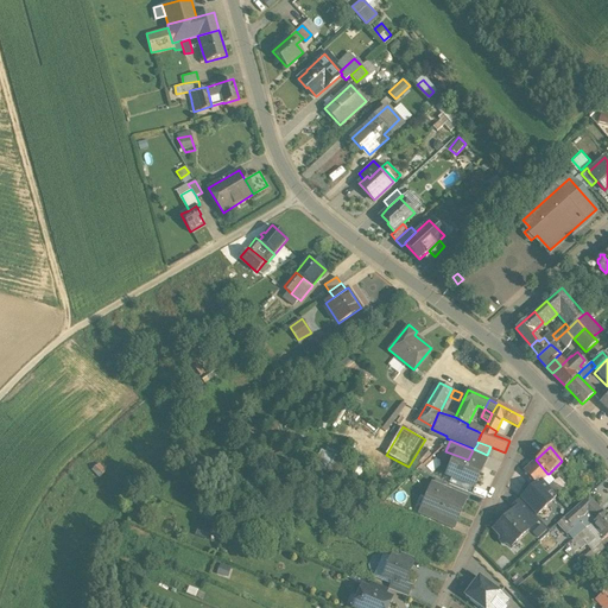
[(487,456),(473,450),(468,460),(482,466),(487,456)]
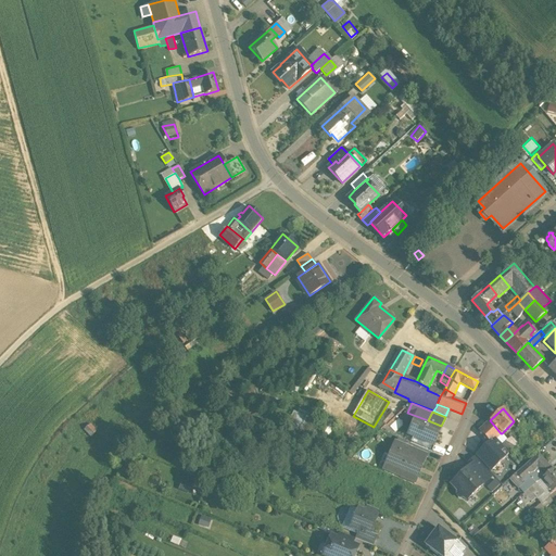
[(428,420),(419,417),(415,426),(419,428),(416,437),(433,444),(441,426),(428,420)]
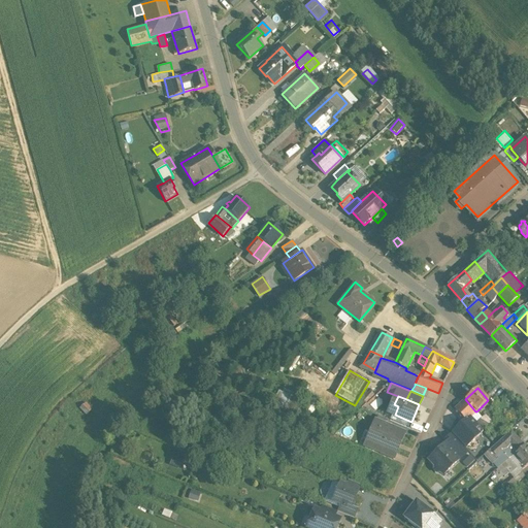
[(475,411),(465,399),(455,409),(465,421),(469,418),(475,411)]
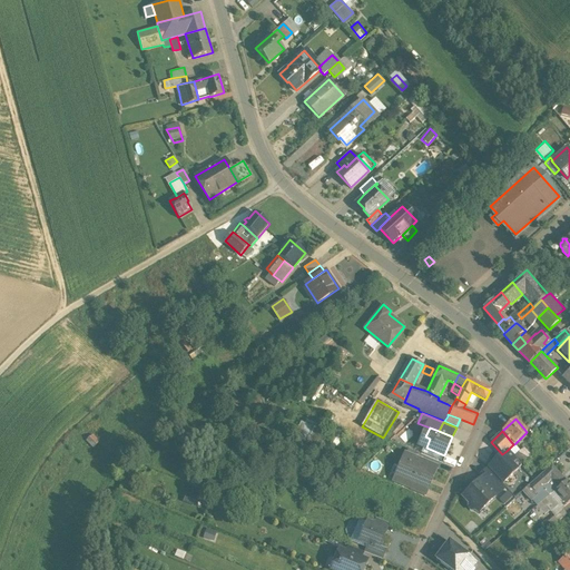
[(98,441),(91,433),(86,439),(92,446),(98,441)]
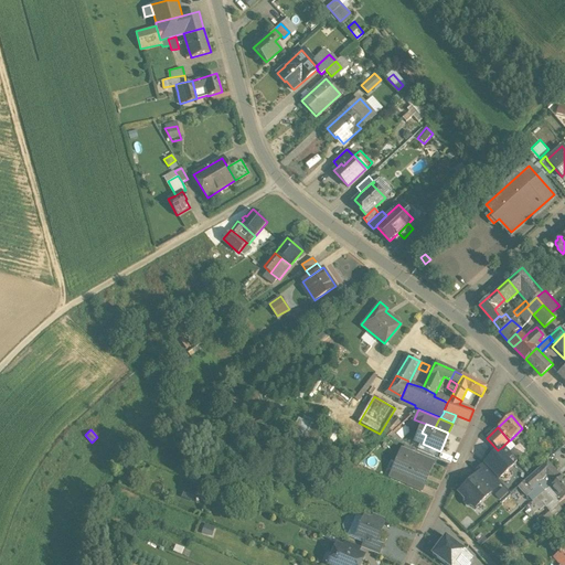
[(515,460),(502,447),(498,450),(483,464),(497,478),(515,460)]
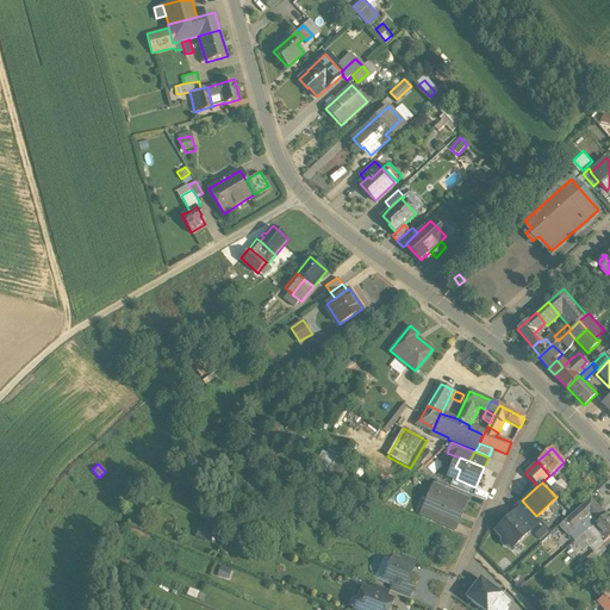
[(467,499),(434,486),(429,498),(436,502),(431,512),(442,517),(442,516),(455,522),(460,509),(464,510),(467,499)]
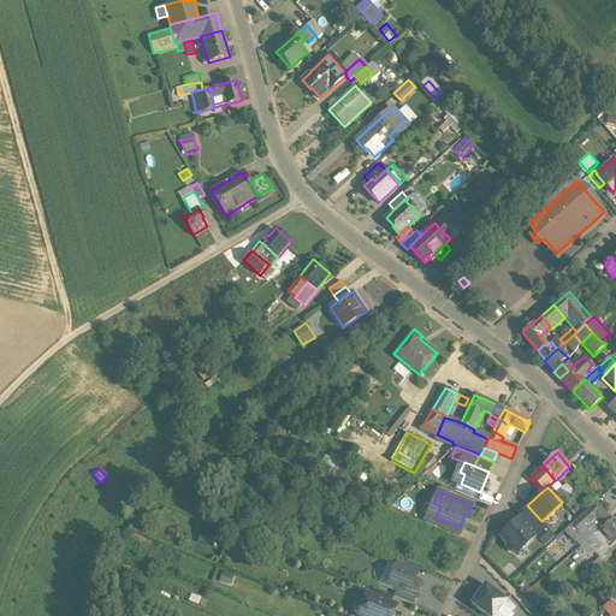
[(597,502),(578,519),(585,526),(591,521),(604,509),(597,502)]
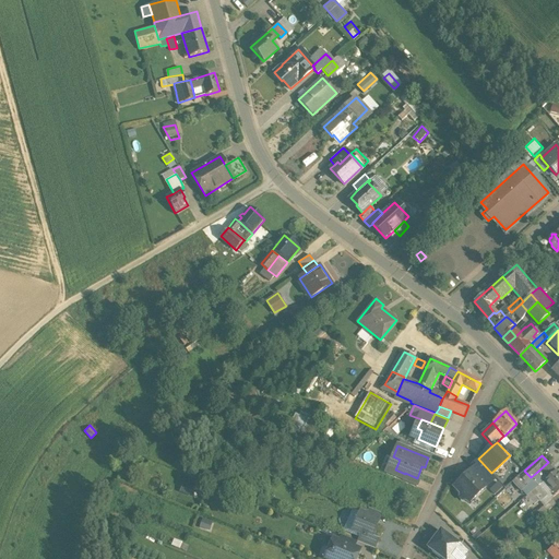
[(478,459),(477,458),(467,467),(471,471),(472,471),(482,482),(491,473),(478,459)]
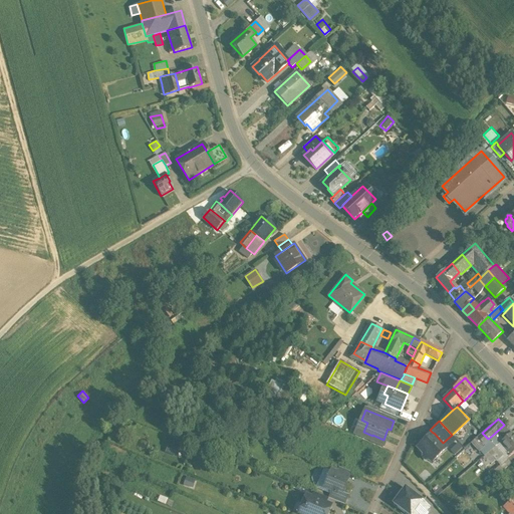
[(504,425),(493,435),(500,443),(511,433),(504,425)]
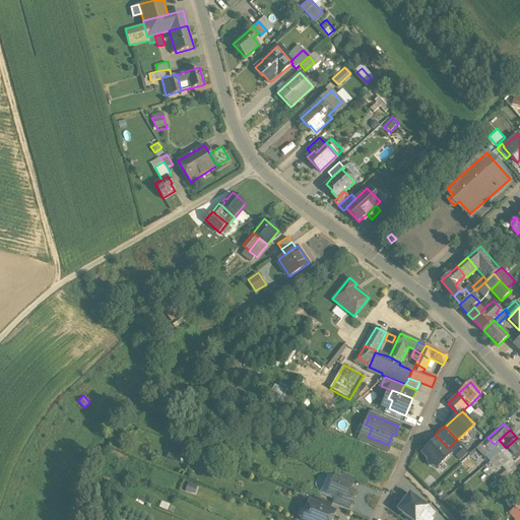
[(448,448),(439,438),(438,438),(421,453),(428,459),(428,462),(431,465),(434,465),(436,468),(452,452),(448,448)]
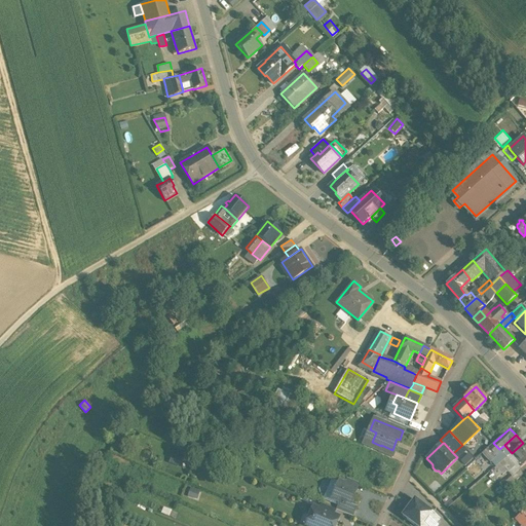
[(499,449),(493,443),(488,447),(494,453),(499,449)]
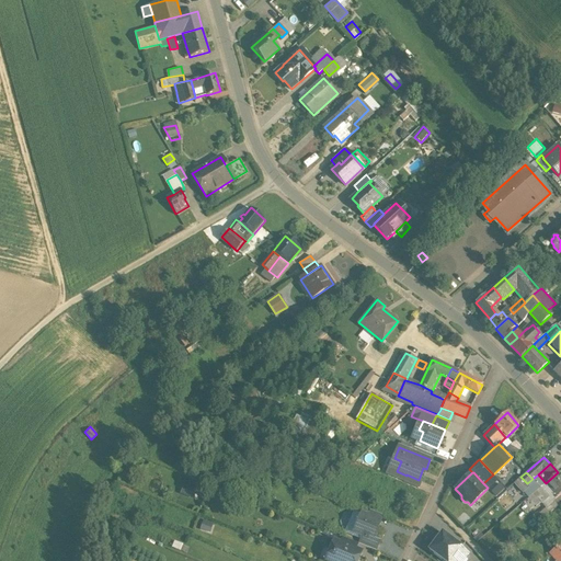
[(560,492),(560,476),(558,472),(546,483),(554,493),(558,496),(560,492)]
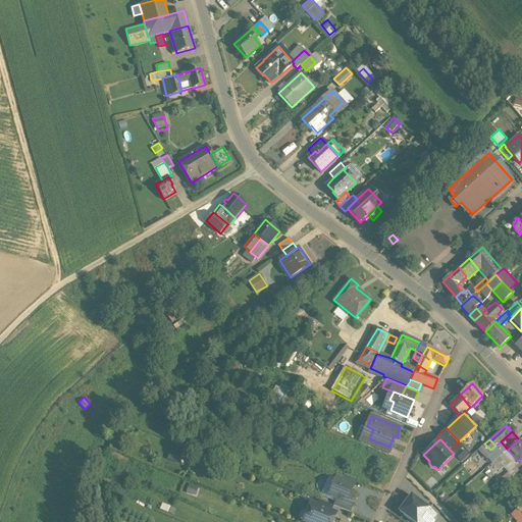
[(389,447),(378,441),(378,442),(375,449),(388,454),(392,448),(389,447)]
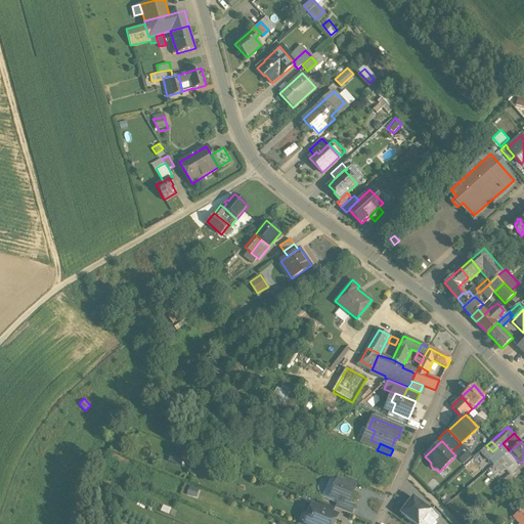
[(480,451),(487,461),(486,462),(490,468),(493,465),(498,461),(510,451),(503,443),(497,447),(492,451),(486,445),(480,451)]
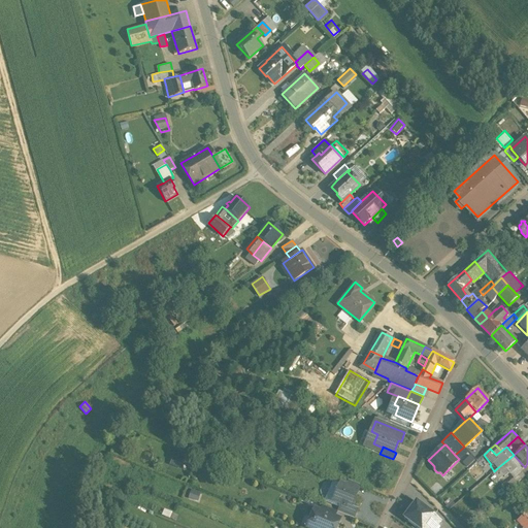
[(514,455),(502,464),(508,472),(509,473),(509,472),(510,473),(520,465),(522,464),(514,455)]
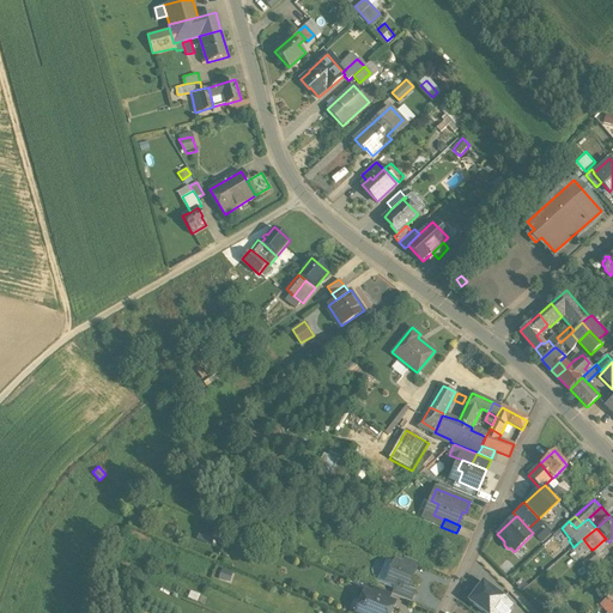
[(590,548),(583,539),(577,544),(584,552),(586,553),(590,548)]
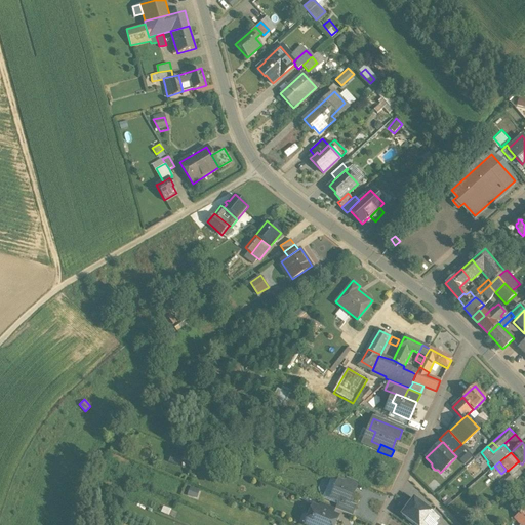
[(500,473),(494,466),(491,469),(490,470),(496,477),(500,473)]
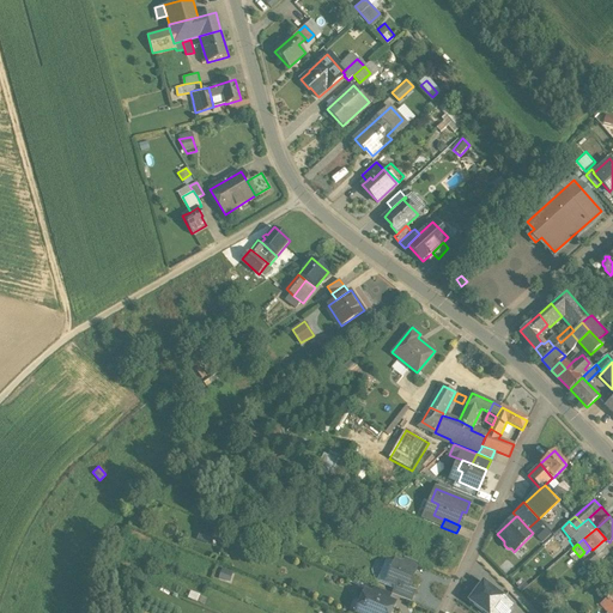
[(605,547),(595,556),(599,562),(610,553),(605,547)]
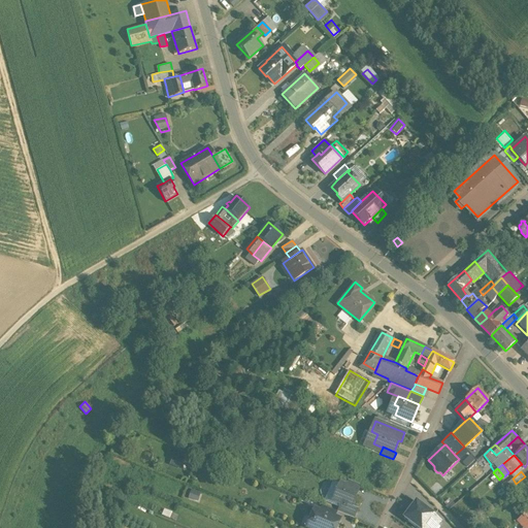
[(505,483),(501,486),(506,492),(516,484),(513,479),(506,484),(505,483)]
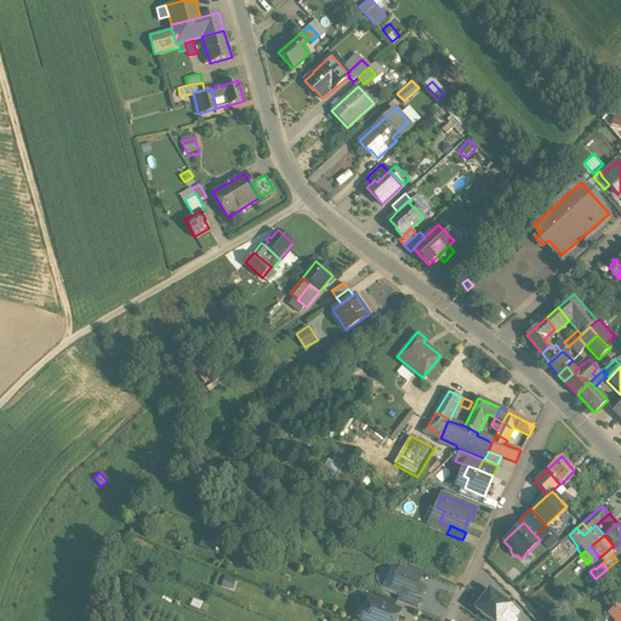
[(423,571),(409,565),(406,573),(420,577),(423,571)]
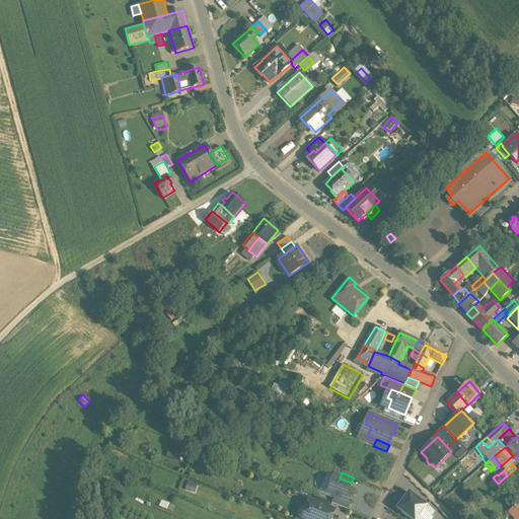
[(328,473),(321,491),(327,493),(335,475),(328,473)]
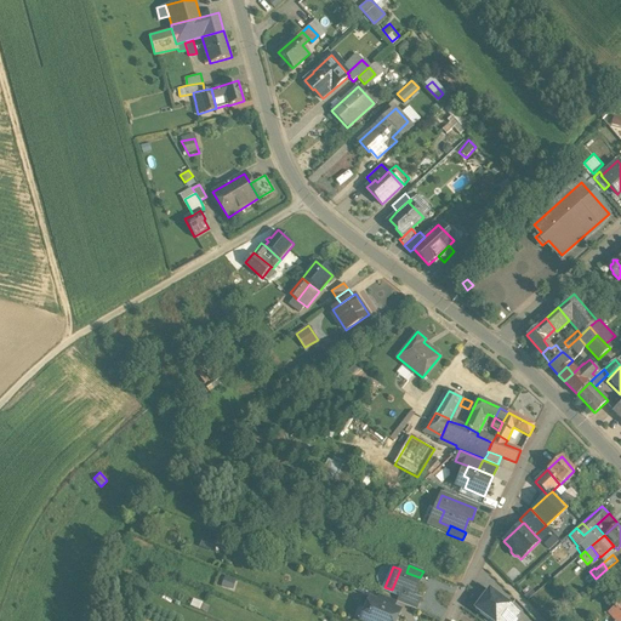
[(406,573),(400,569),(392,590),(400,593),(412,598),(412,597),(420,577),(406,573)]
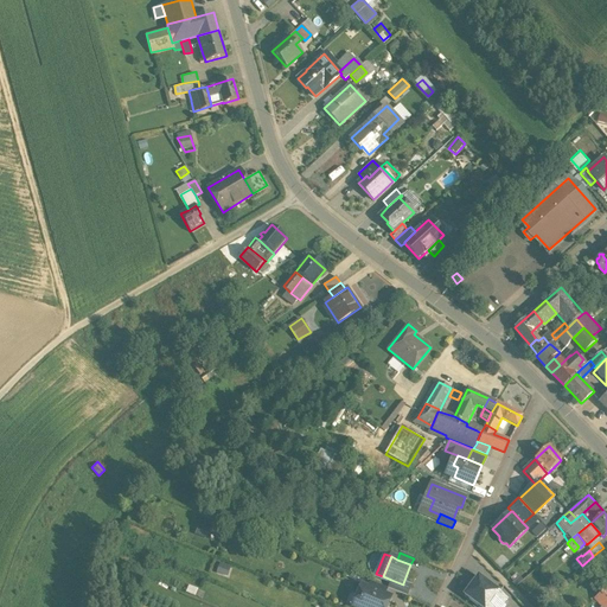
[(498,593),(478,577),(464,595),(478,606),(486,606),(489,606),(494,598),(498,593)]
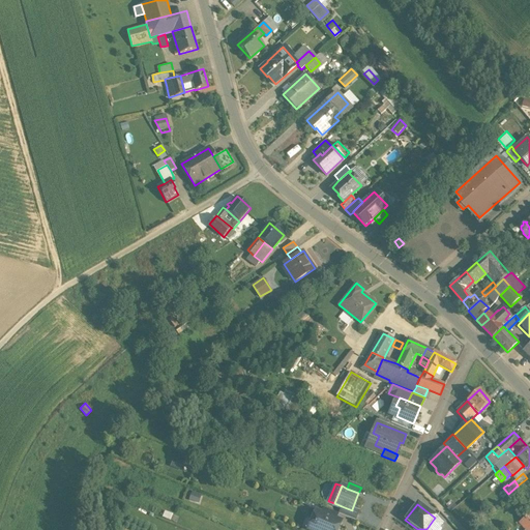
[(352,510),(342,506),(339,513),(355,521),(358,512),(352,509),(352,510)]
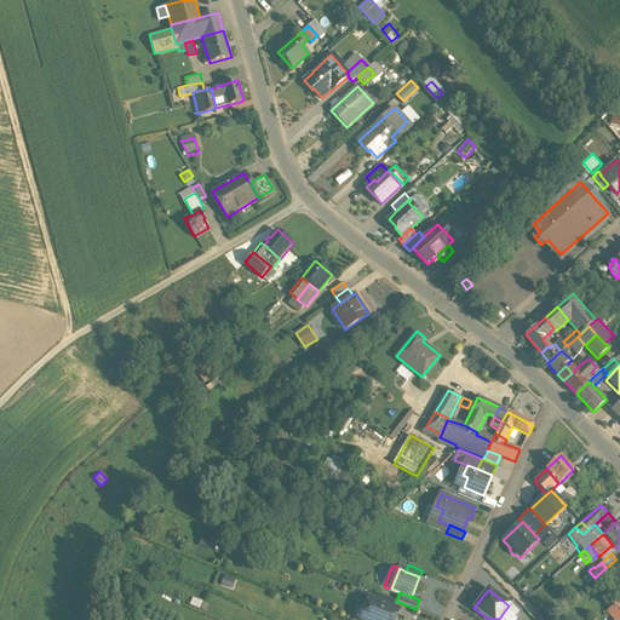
[(395,601),(379,593),(375,601),(391,607),(395,601)]
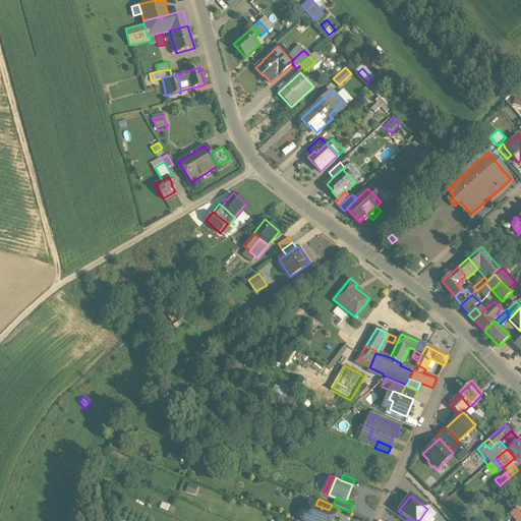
[(315,505),(312,504),(309,505),(306,511),(308,514),(304,520),(329,520),(330,520),(332,519),(335,513),(329,510),(315,505)]
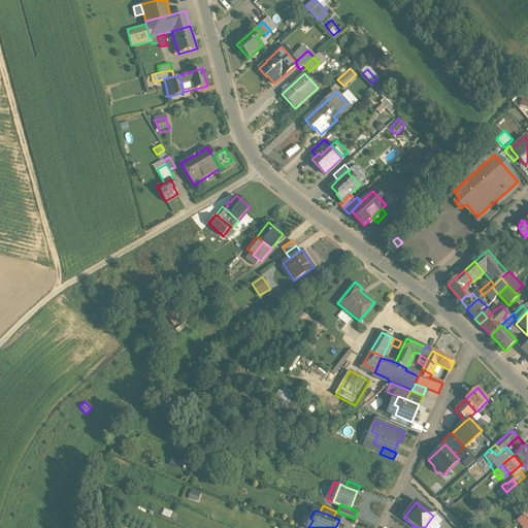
[(441,522),(433,516),(430,520),(438,526),(441,522)]
